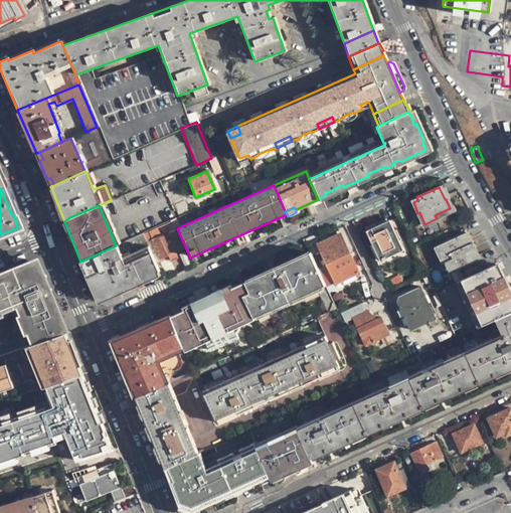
[(387,221),(365,231),(378,261),(400,250),(387,221)]
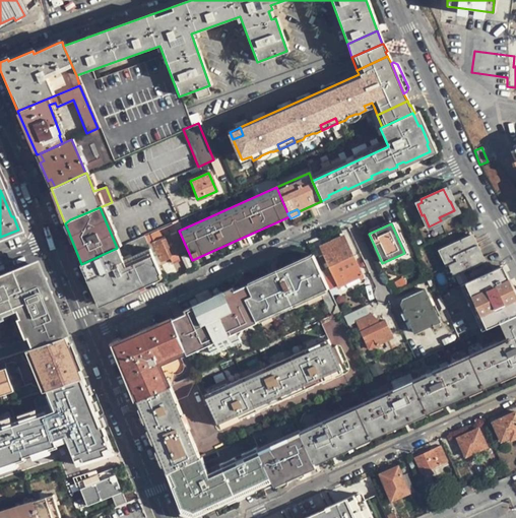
[(173,229),(172,227),(148,235),(152,243),(150,244),(158,262),(169,258),(169,256),(175,254),(182,250),(173,229)]
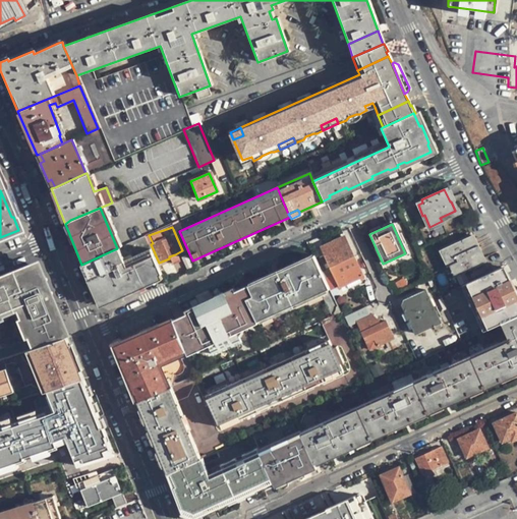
[(114,295),(159,275),(142,236),(117,248),(81,265),(98,303),(114,296),(114,295)]
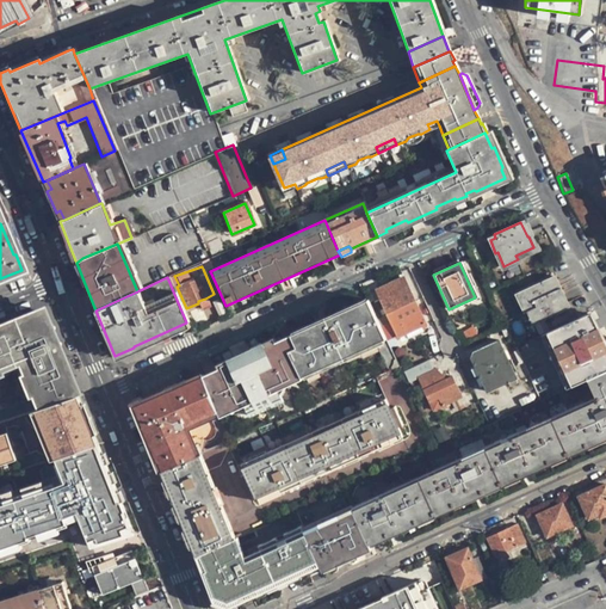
[(566,309),(550,277),(514,295),(530,325),(566,309)]
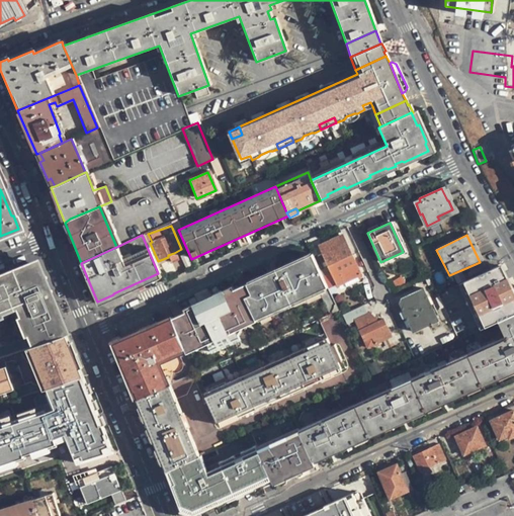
[(335,285),(354,277),(358,275),(340,236),(317,246),(335,285)]
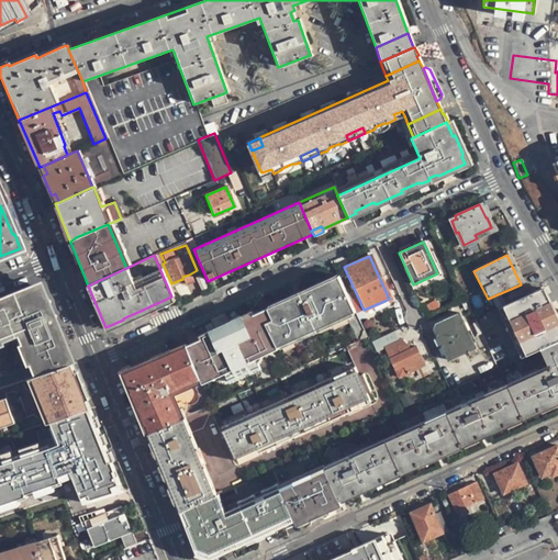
[(299,298),(267,312),(270,320),(264,323),(272,343),(297,332),(298,334),(327,322),(326,317),(341,312),(355,343),(365,338),(347,302),(344,294),(338,281),(308,294),(307,291),(298,294),(299,298)]
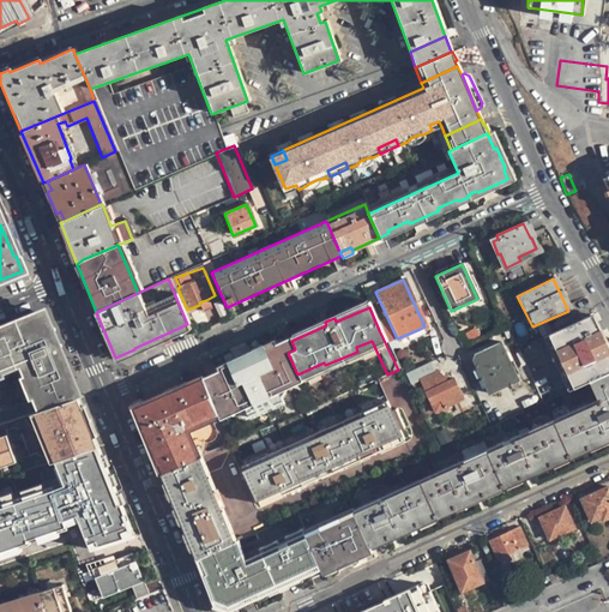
[(206,327),(200,310),(188,315),(196,331),(206,327)]
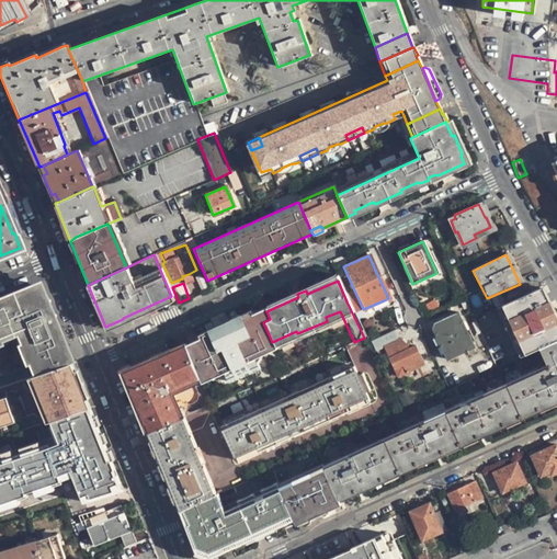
[(417,288),(411,291),(417,301),(422,299),(417,288)]
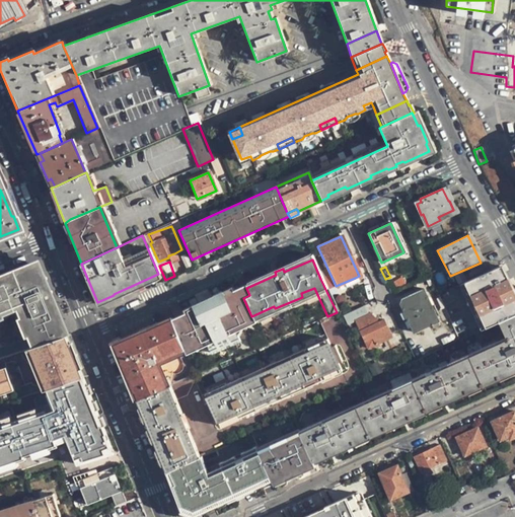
[(514,313),(514,302),(498,267),(463,283),(485,327),(499,321),(514,313)]
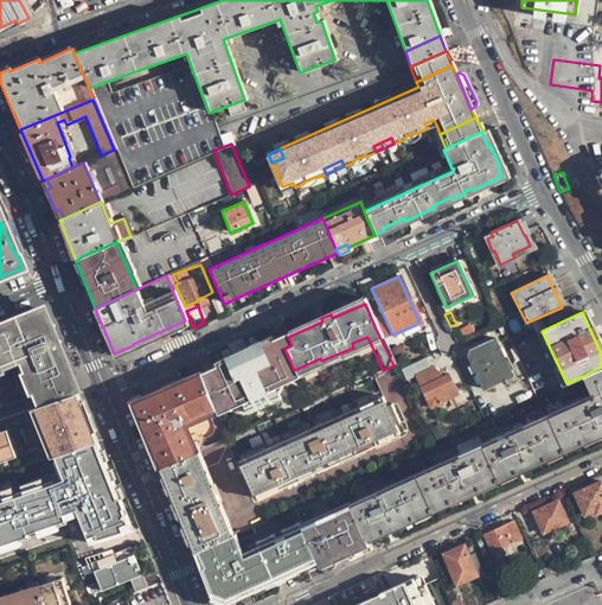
[(380,313),(371,318),(375,326),(383,322),(380,313)]
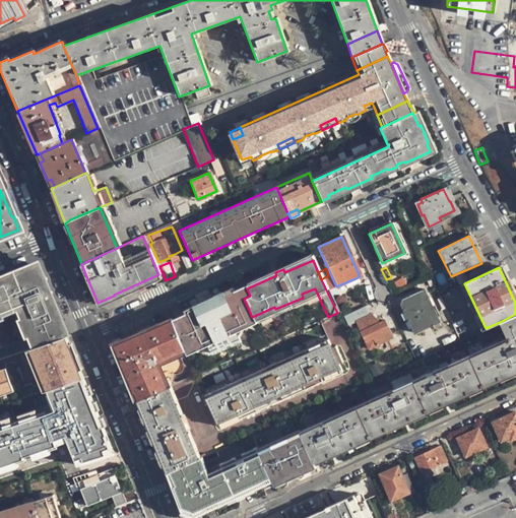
[(18,270),(0,277),(0,320),(14,315),(21,336),(56,324),(37,277),(29,279),(26,271),(19,273),(18,270)]
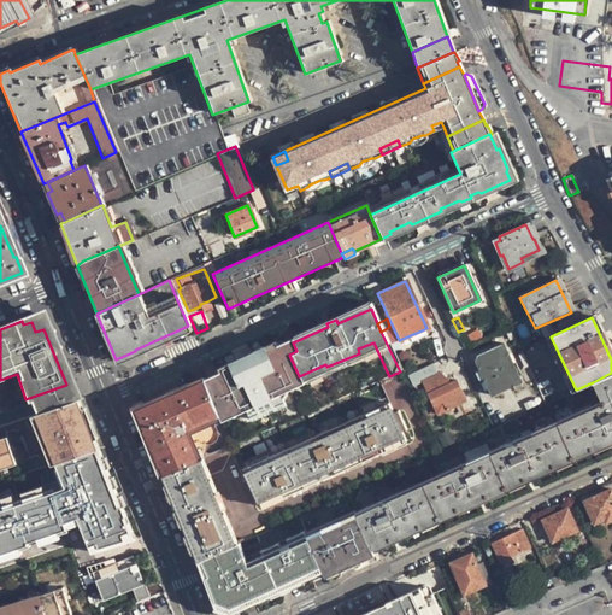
[(476,331),(465,338),(469,345),(480,339),(476,331)]
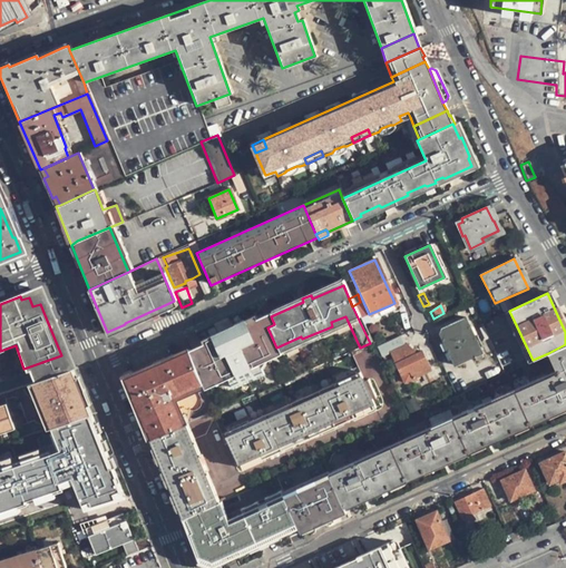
[(270,313),(187,351),(201,384),(224,374),(228,383),(231,390),(261,376),(257,370),(256,366),(259,365),(256,359),(277,350),(276,348),(267,327),(274,324),(271,316),(270,313)]
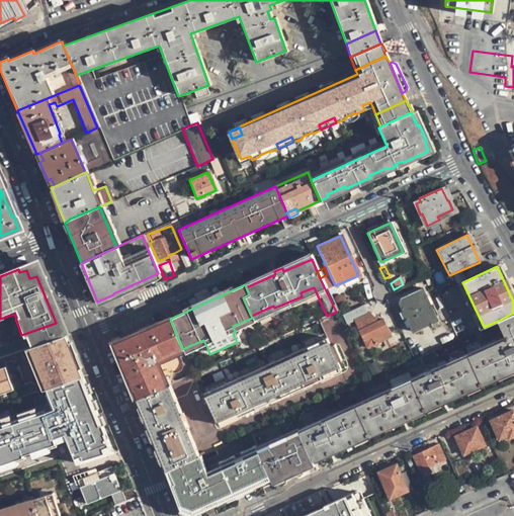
[(421,289),(400,299),(398,305),(411,332),(428,324),(430,327),(435,324),(434,321),(436,320),(421,289)]
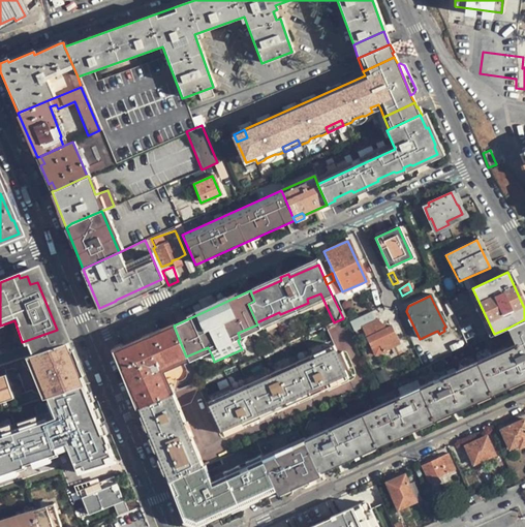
[(377,345),(380,352),(397,345),(389,326),(383,328),(375,319),(360,327),(369,348),(377,345)]
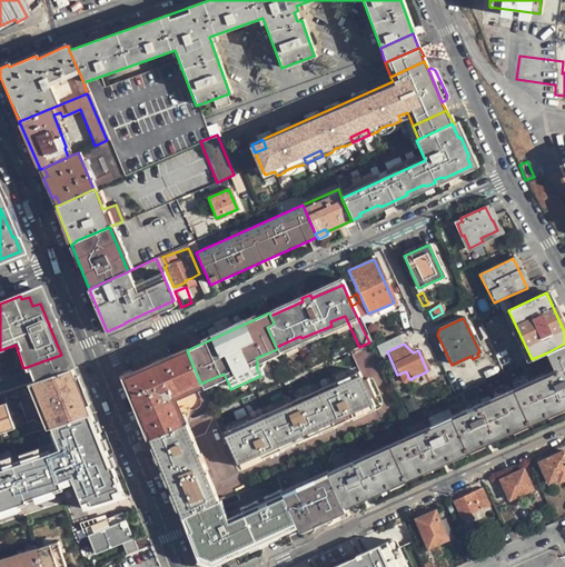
[(556,372),(456,417),(468,446),(481,440),(483,444),(512,431),(511,427),(543,413),(545,416),(564,407),(564,344),(547,352),(556,372)]
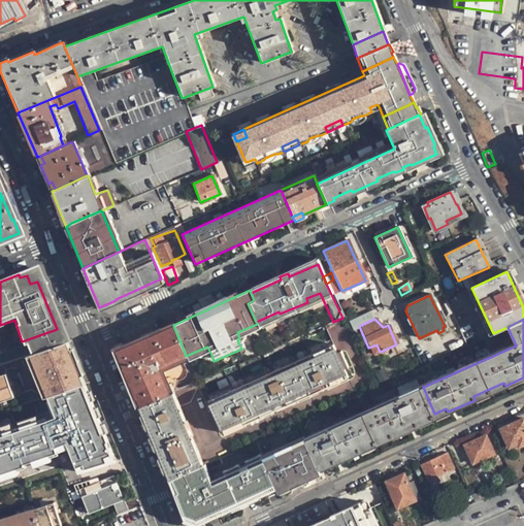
[(243,334),(259,328),(257,324),(237,332),(239,338),(237,339),(238,342),(243,334)]
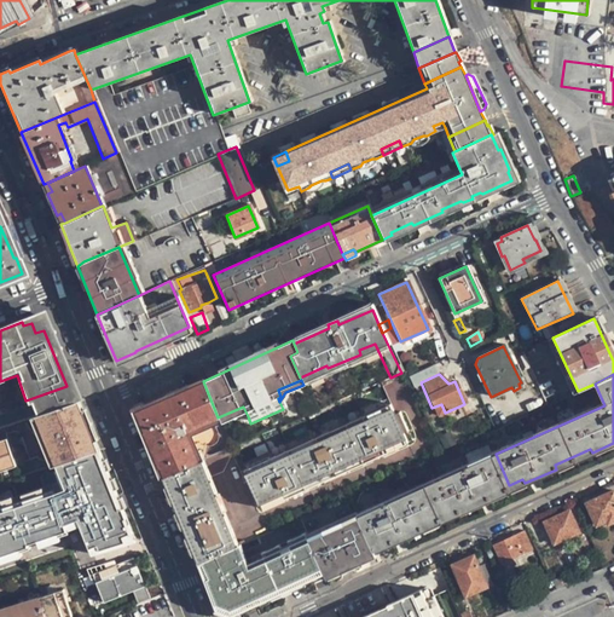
[(203,381),(133,413),(161,478),(162,478),(198,462),(187,439),(190,430),(218,417),(203,381)]
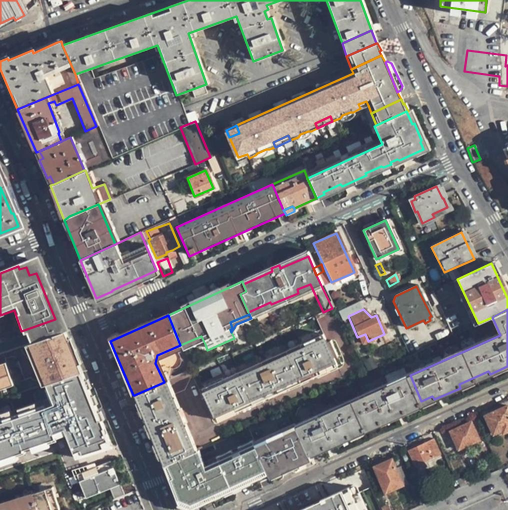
[(26,344),(59,333),(55,319),(21,331),(26,344)]
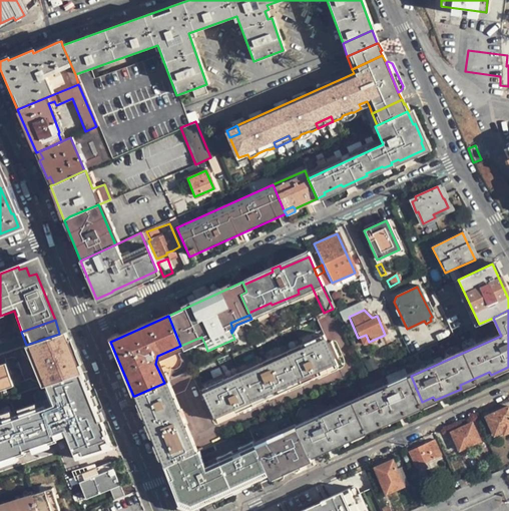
[(25,346),(36,375),(47,372),(49,376),(75,368),(61,333),(59,334),(26,345),(25,346)]
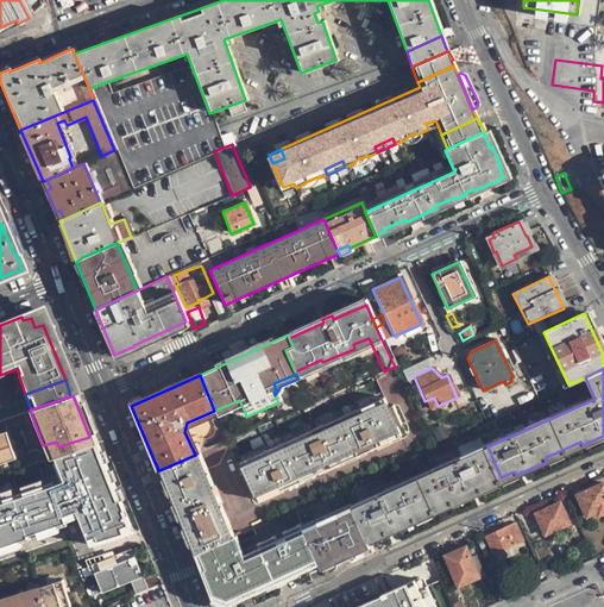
[(428,411),(438,406),(434,398),(425,401),(428,411)]
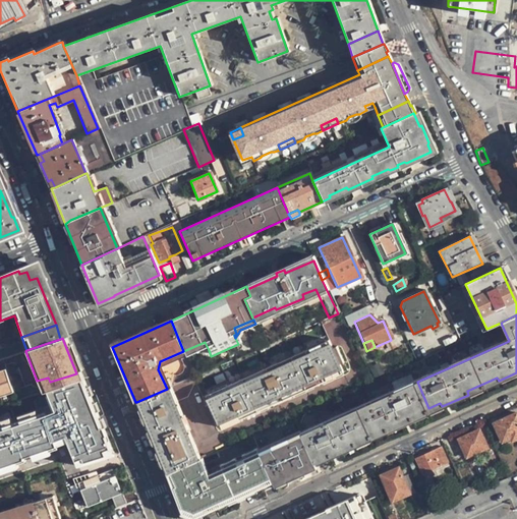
[(198,349),(209,350),(205,342),(183,351),(185,354),(198,349)]
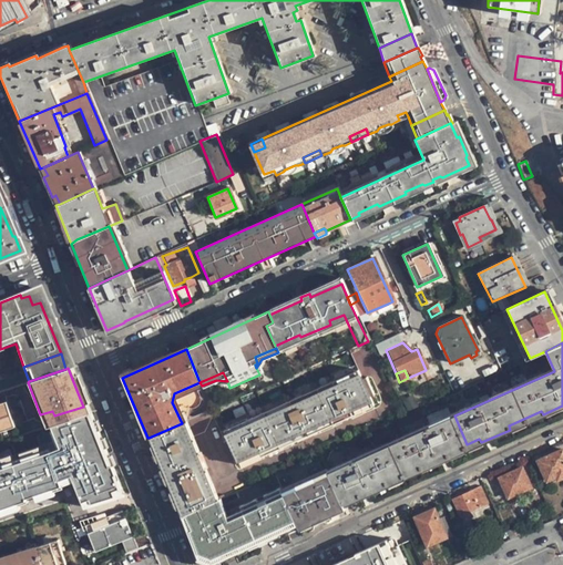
[(303,400),(300,397),(278,407),(279,410),(266,417),(264,413),(223,432),(226,440),(223,442),(229,459),(234,456),(238,465),(279,447),(278,444),(292,439),(293,441),(316,431),(315,429),(329,422),(330,424),(371,407),(367,397),(371,394),(364,378),(359,380),(356,372),(315,390),(316,393),(303,400)]
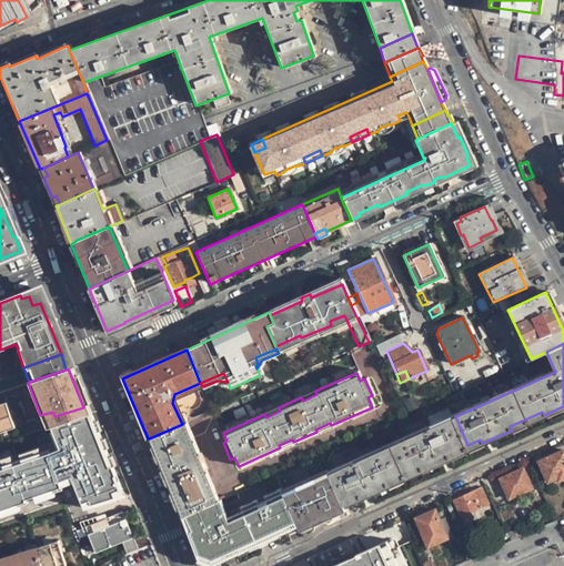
[(315,391),(301,397),(303,401),(316,394),(315,391)]
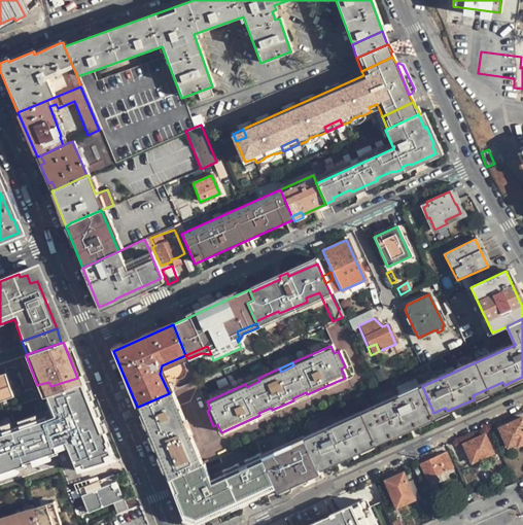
[(39,390),(42,398),(80,385),(77,378),(50,386),(39,390)]
